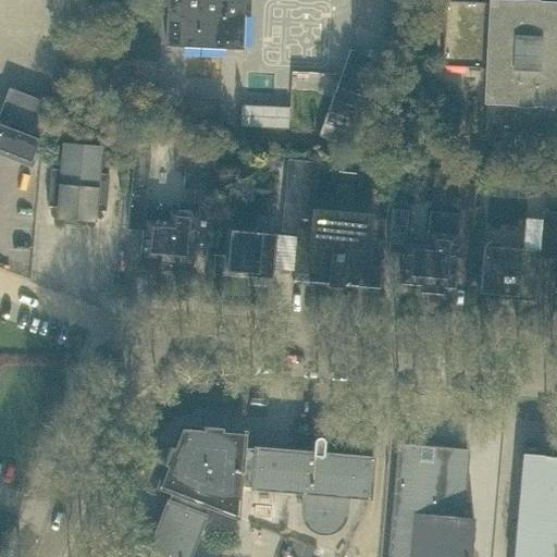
[(169,0),(168,46),(244,50),(246,0),(169,0)]
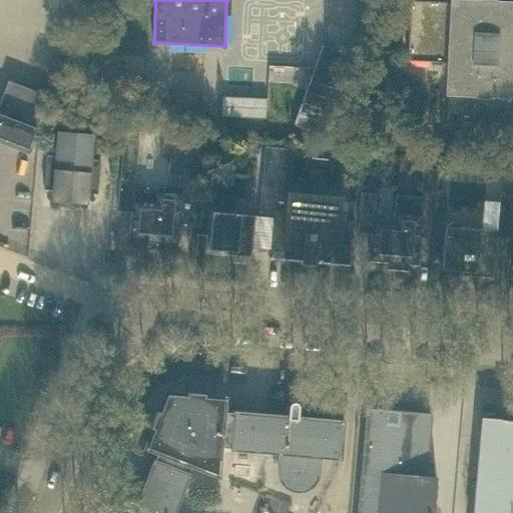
[(477,4),(476,4),(410,1),(409,24),(408,26),(407,28),(407,30),(407,33),(407,35),(408,37),(407,60),(450,63),(447,120),(512,123),(512,5),(496,5),(491,4),(487,4),(483,4),(477,4)]
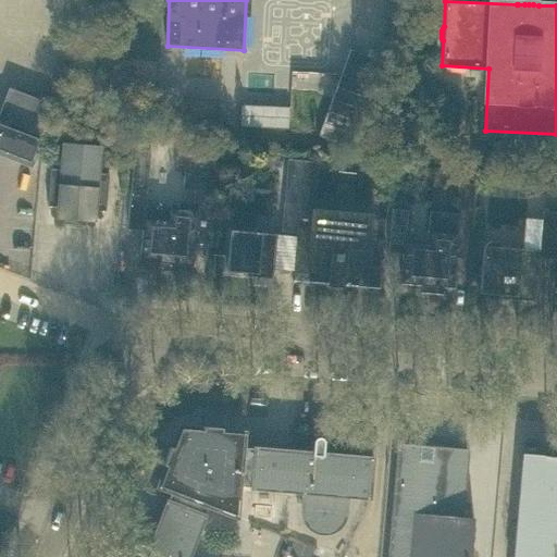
[(0,119),(41,135),(52,104),(10,88),(0,112),(0,119)]
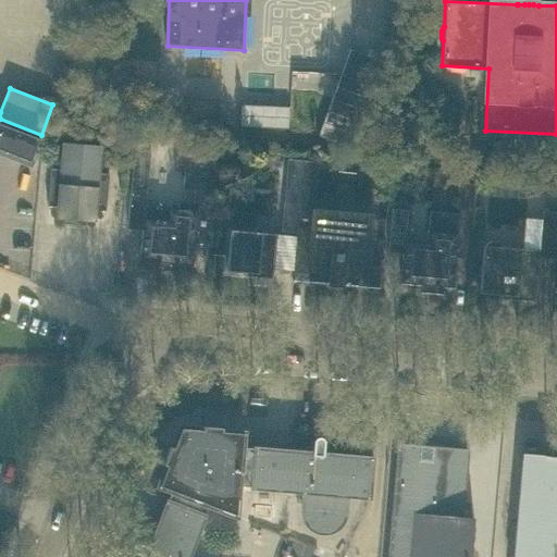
[(39,139),(0,123),(0,149),(31,161),(39,139)]
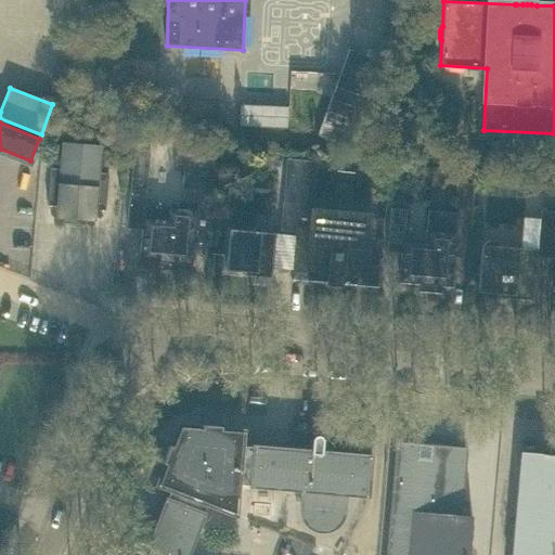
[(48,205),(60,206),(59,216),(68,217),(68,221),(82,222),(82,218),(93,219),(94,209),(105,210),(108,173),(98,172),(100,147),(89,146),(89,143),(76,142),(76,145),(65,144),(63,169),(51,168),(48,205)]
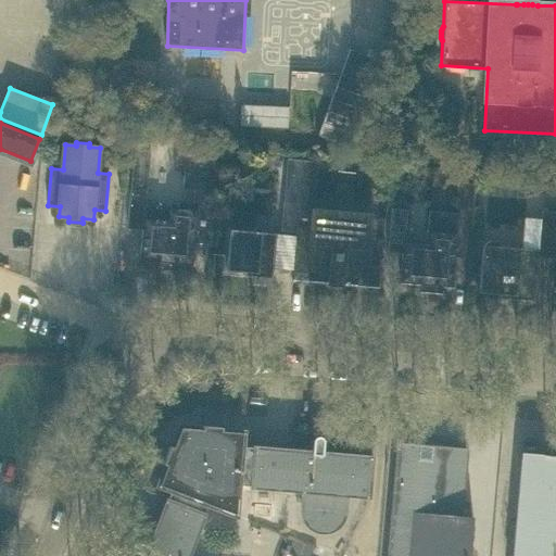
[(131,189),(127,228),(129,228),(129,223),(143,224),(142,229),(140,261),(160,262),(159,269),(181,272),(182,264),(193,265),(196,242),(206,243),(207,243),(213,191),(194,189),(194,190),(193,203),(178,202),(178,207),(147,204),(148,190),(151,150),(134,149),(131,180),(138,181),(137,190),(131,189)]
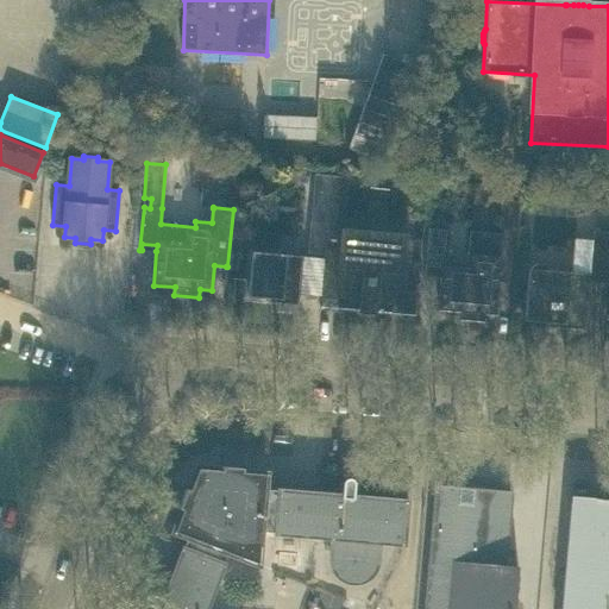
[(515,175),(528,175),(528,164),(515,164),(515,175)]
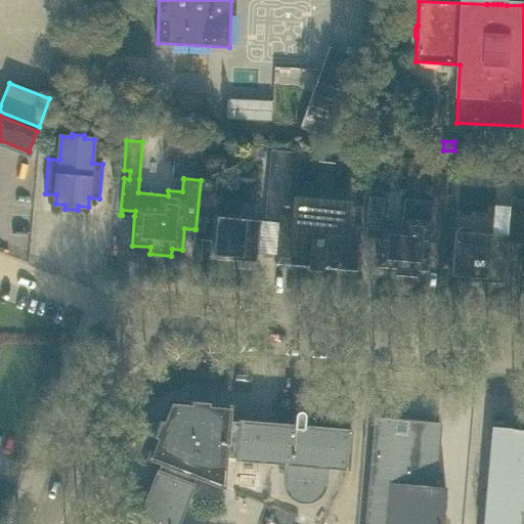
[(167,143),(165,161),(174,162),(172,178),(183,179),(183,178),(201,180),(204,146),(203,146),(167,143)]
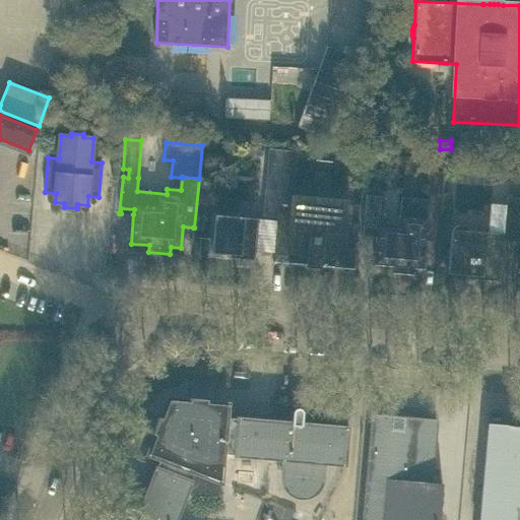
[(280,190),(268,189),(265,189),(263,219),(277,220),(280,190)]
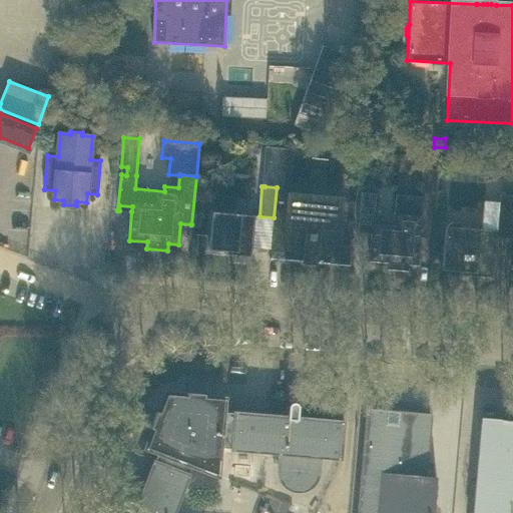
[(377,220),(379,193),(361,191),(358,232),(359,232),(360,226),(372,227),(370,261),(387,263),(386,269),(408,271),(409,265),(418,266),(424,197),(396,194),(394,222),(377,220)]
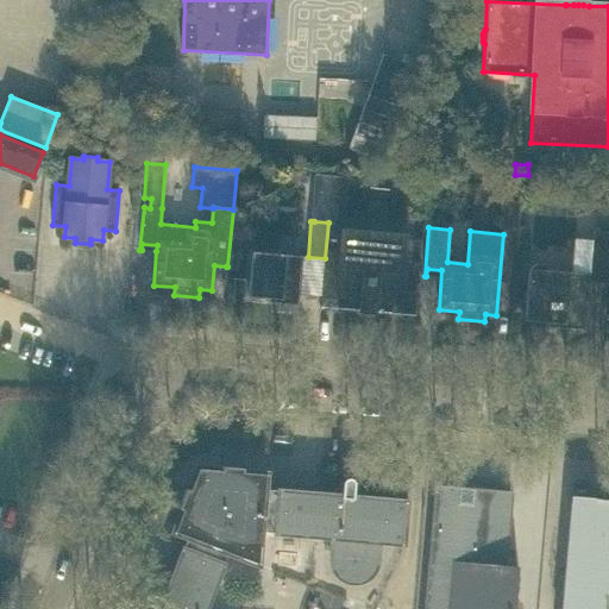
[(406,265),(408,234),(341,228),(340,250),(326,249),(325,258),(321,297),(345,300),(344,308),(339,308),(338,309),(393,314),(393,313),(391,313),(396,265),(406,265)]
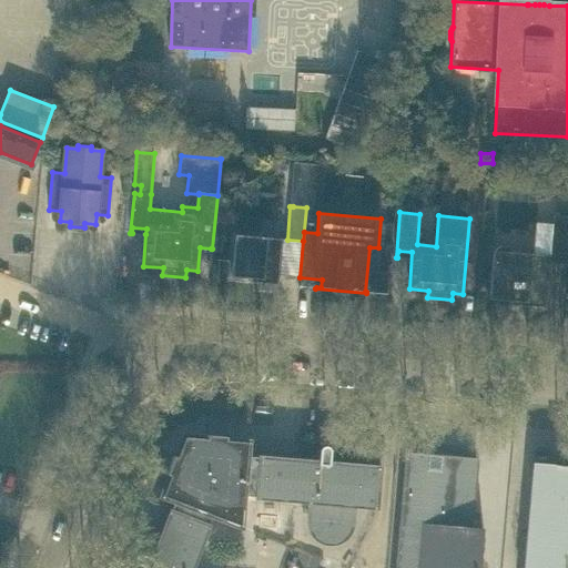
[(567,264),(567,215),(554,215),(550,255),(550,263),(567,264)]
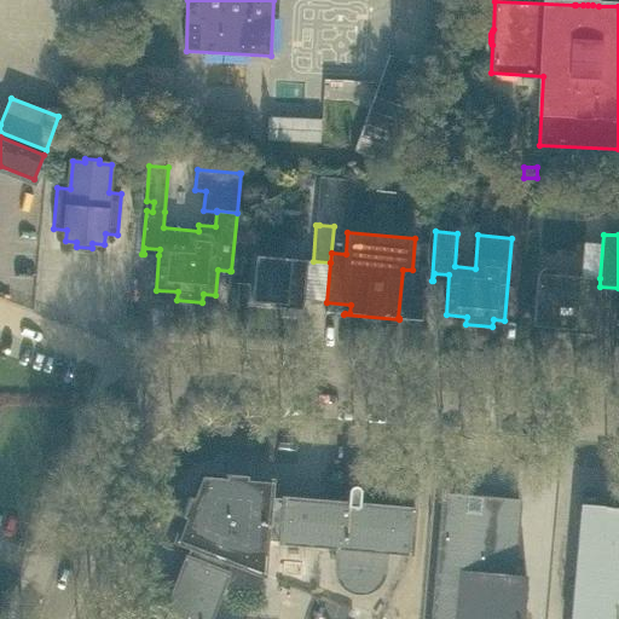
[(304,311),(307,260),(256,255),(253,301),(277,304),(277,301),(287,301),(287,305),(289,308),(293,310),(298,310),(304,311)]
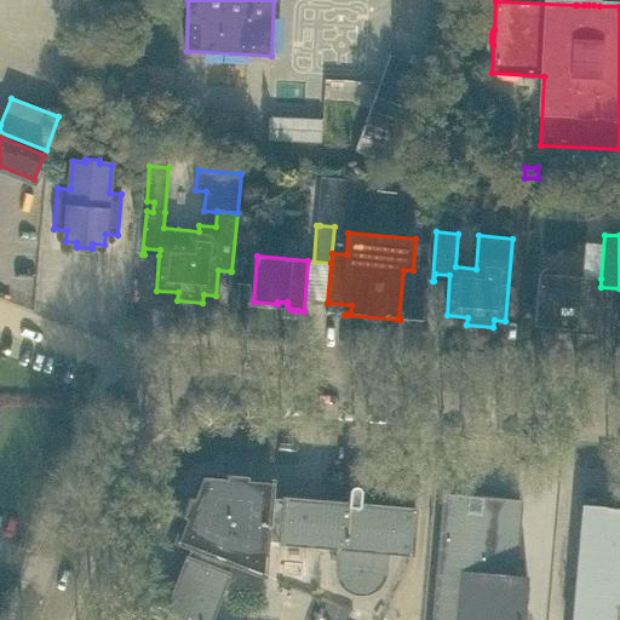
[(560,275),(557,271),(555,269),(546,269),(543,270),(540,273),(539,273),(534,327),(555,328),(555,333),(596,337),(601,287),(601,279),(560,275)]
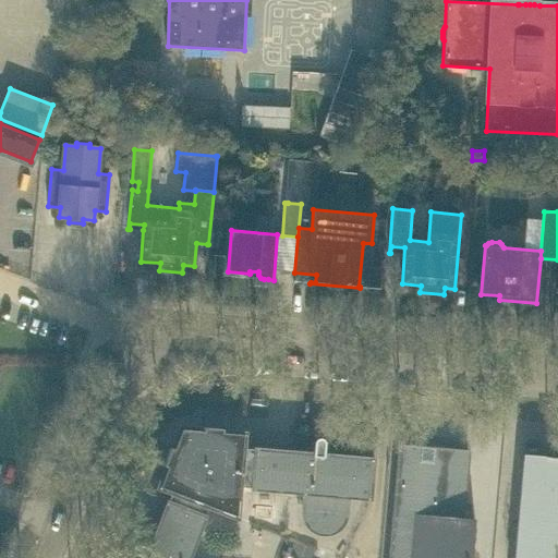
[(222,432),(222,428),(203,427),(203,431),(181,428),(177,439),(173,448),(171,447),(164,465),(167,466),(159,487),(172,493),(150,548),(141,544),(137,544),(135,545),(133,547),(133,550),(134,553),(136,555),(145,557),(189,557),(191,555),(192,555),(194,554),(195,553),(195,550),(194,549),(193,548),(205,517),(208,506),(214,508),(237,517),(240,486),(253,488),(305,493),(303,509),(305,521),(312,530),(323,534),(335,532),(343,524),(347,513),(347,510),(355,511),(351,557),(377,557),(386,474),(372,473),(374,459),(325,455),(326,444),(325,441),(324,439),(320,438),(318,438),(316,440),(315,443),(314,455),(243,448),(244,434),(222,432)]
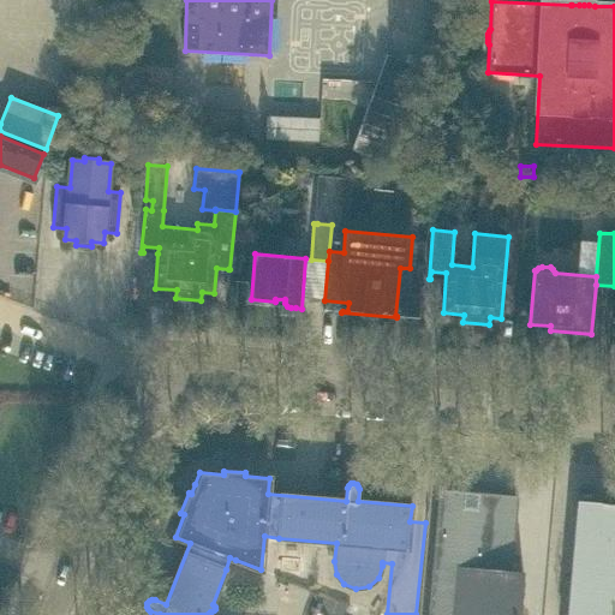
[(476,512),(464,511),(466,491),(440,490),(428,614),(519,614),(523,586),(520,586),(509,574),(511,574),(524,574),(524,573),(512,572),(517,511),(476,507),(476,512)]
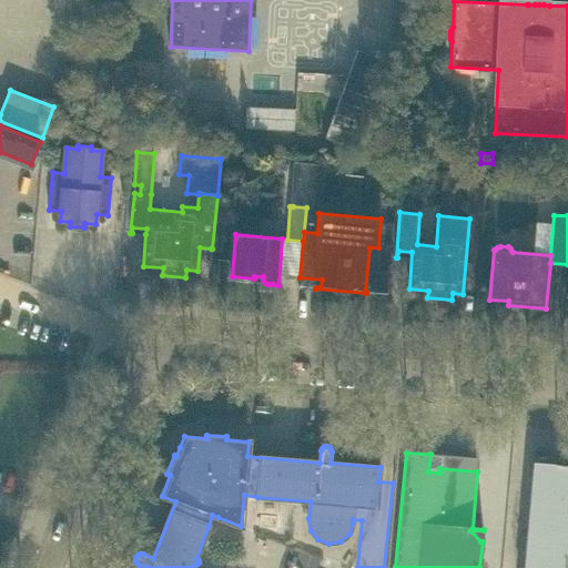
[(567,567),(567,465),(555,465),(531,463),(531,464),(533,464),(524,567),(567,567)]
